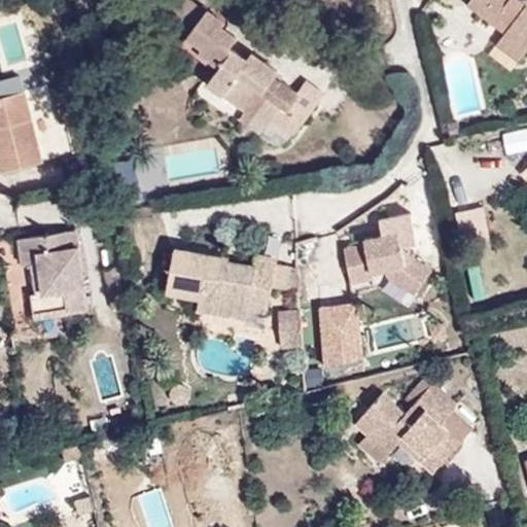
[(316,94),(296,79),(301,74),(244,34),(248,28),(220,9),(215,18),(190,0),(172,27),(209,54),(204,61),(229,78),(221,89),(260,115),(284,132),(289,125),(299,111),(319,126),(340,97),(323,83),(316,94)]
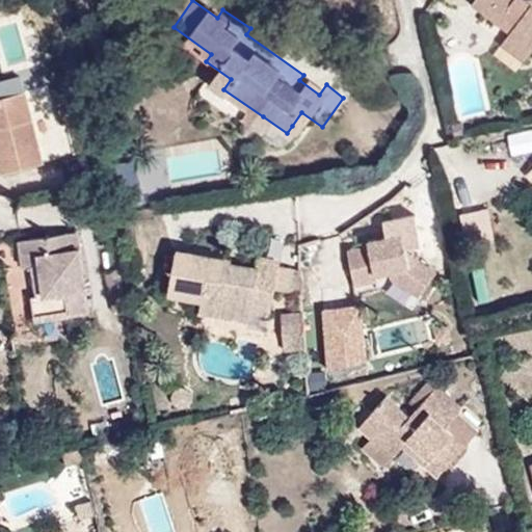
[(531,4),(528,6),(520,0),(477,0),(471,8),(485,20),(495,6),(517,25),(501,48),(523,64),(531,52),(531,4)]
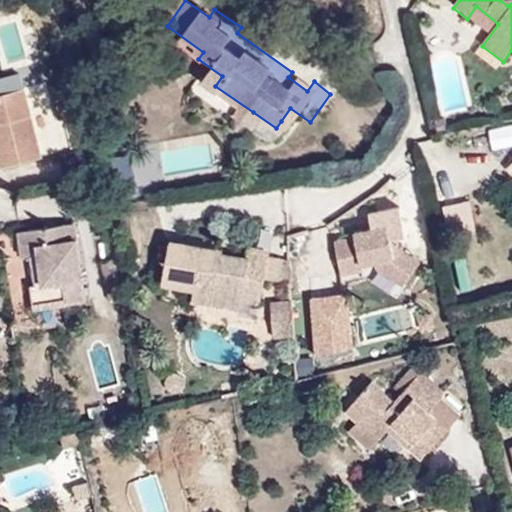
[(498,24),(476,6),(467,19),(489,37),(498,24)]
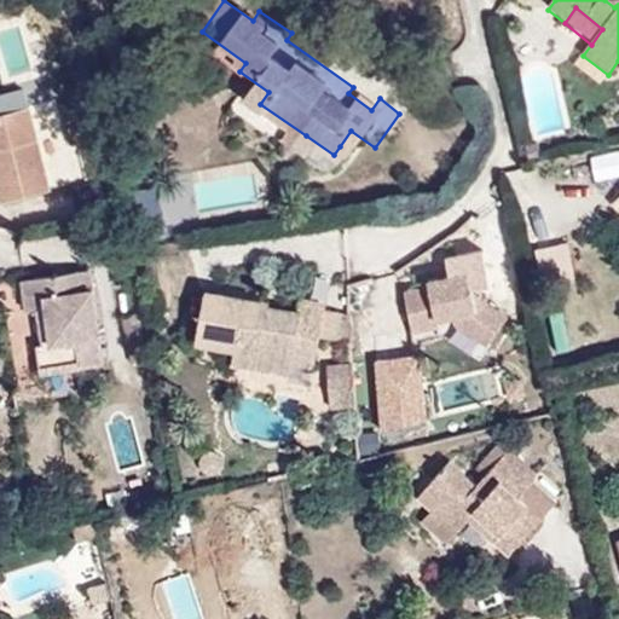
[(0,207),(0,209),(51,194),(27,111),(0,119),(0,207)]
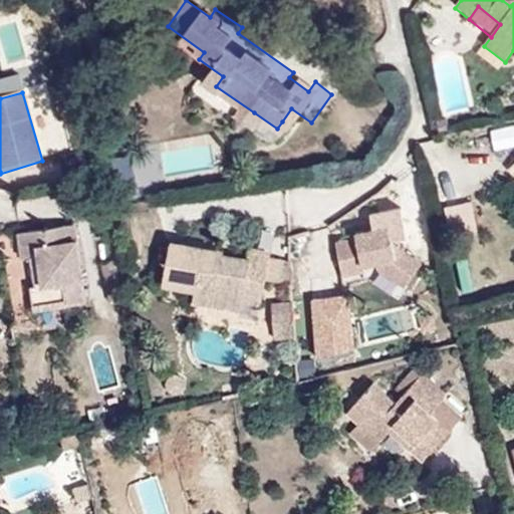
[(311,122),(291,108),(282,121),(302,135),(311,122)]
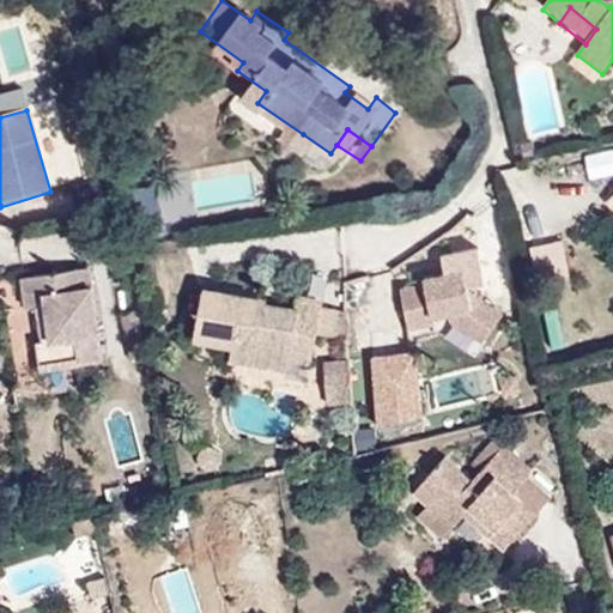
[(321,169),(331,153),(303,134),(292,151),(321,169)]
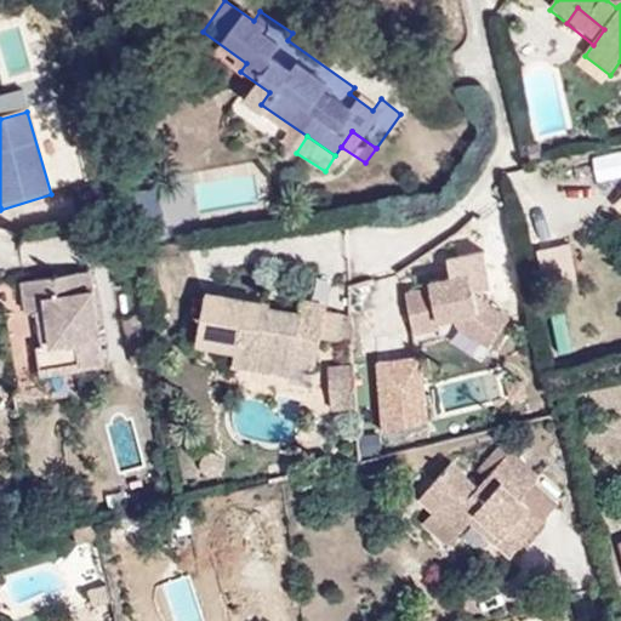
[(147,183),(132,191),(143,212),(158,205),(147,183)]
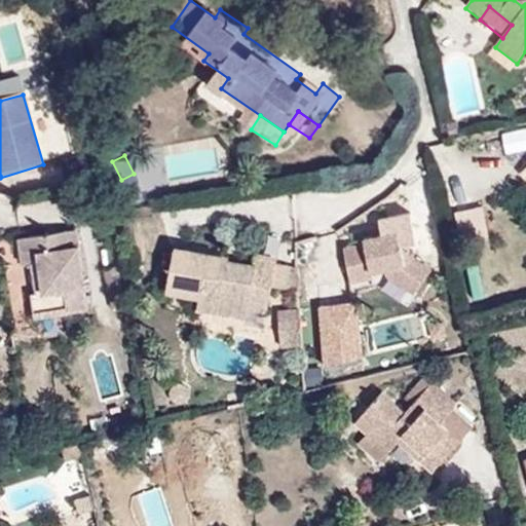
[(525,157),(515,168),(525,181),(525,157)]
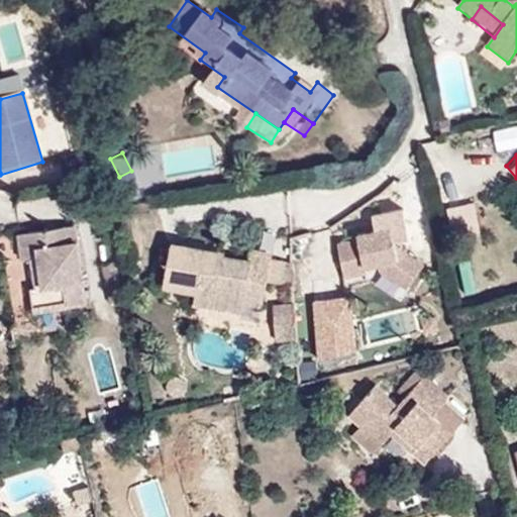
[(438,192),(444,215),(458,211),(452,189),(438,192)]
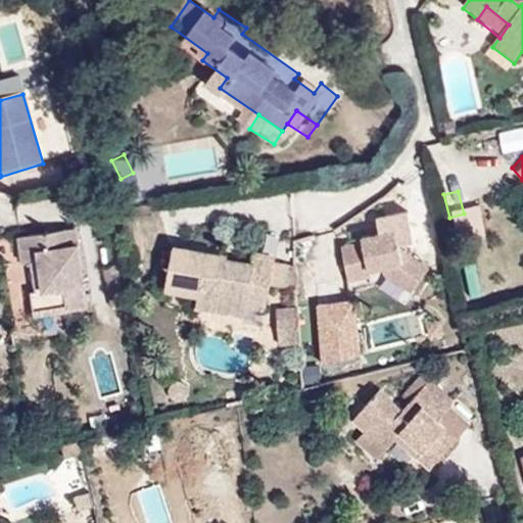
[(419,244),(413,210),(382,217),(384,229),(365,233),(367,242),(348,245),(355,282),(375,278),(374,271),(386,268),(388,277),(417,294),(435,269),(409,251),(406,251),(405,246),(419,244)]
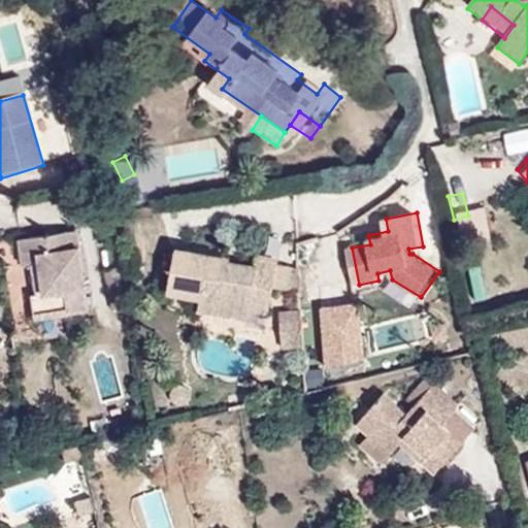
[(94,321),(83,233),(22,242),(25,270),(42,268),(46,296),(29,299),(33,330),(94,321)]
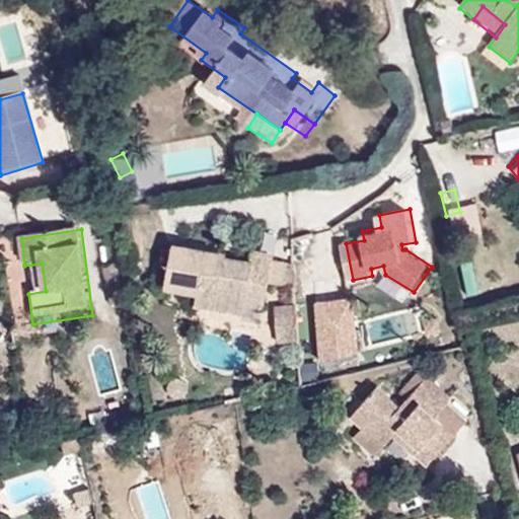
[(280,293),(288,254),(265,249),(262,265),(237,260),(237,253),(183,243),(174,290),(206,296),(203,307),(233,314),(237,299),(262,304),(265,290),(280,293)]
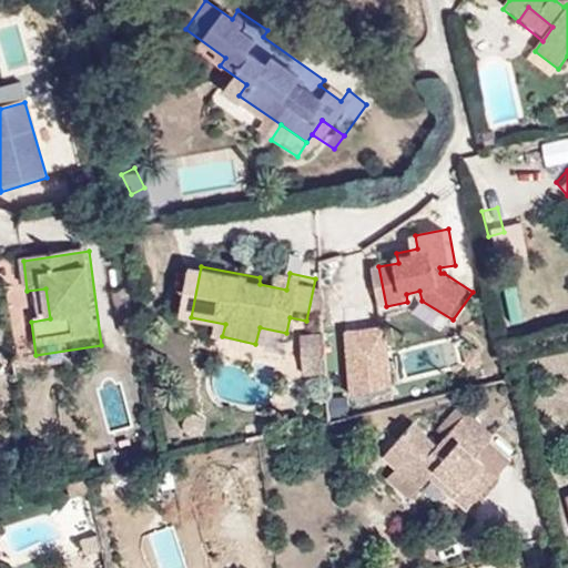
[(283,351),(286,333),(260,327),(255,344),(283,351)]
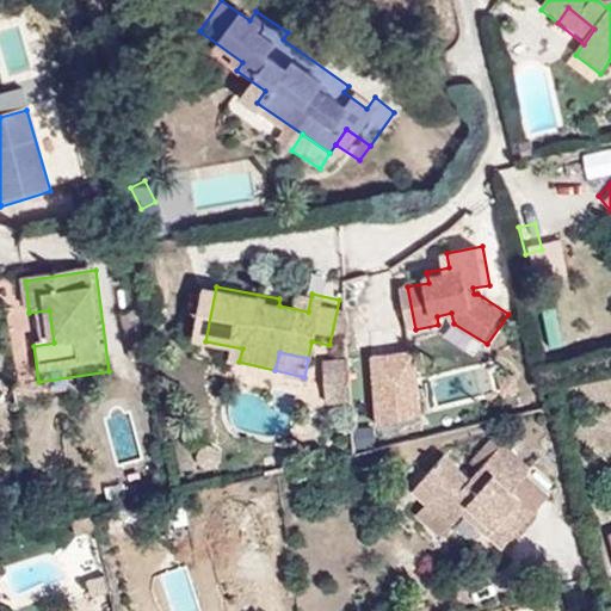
[(420,414),(413,355),(370,360),(375,426),(420,414)]
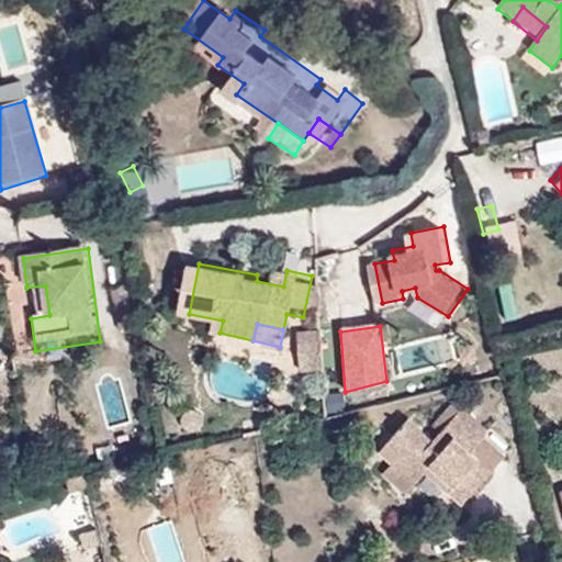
[(296,369),(318,368),(317,327),(295,328),(296,369)]
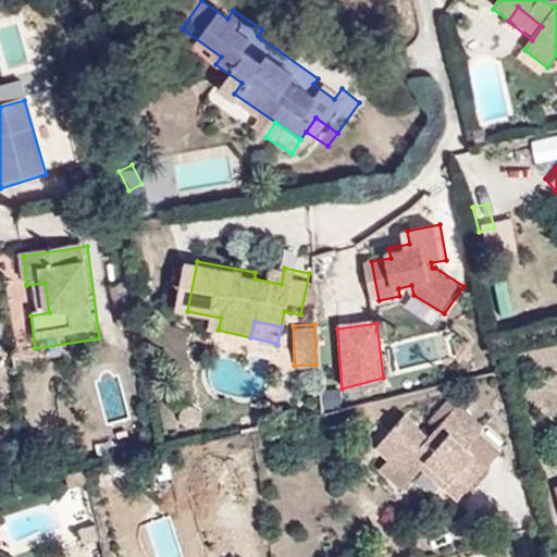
[(425,334),(425,358),(444,357),(443,334),(425,334)]
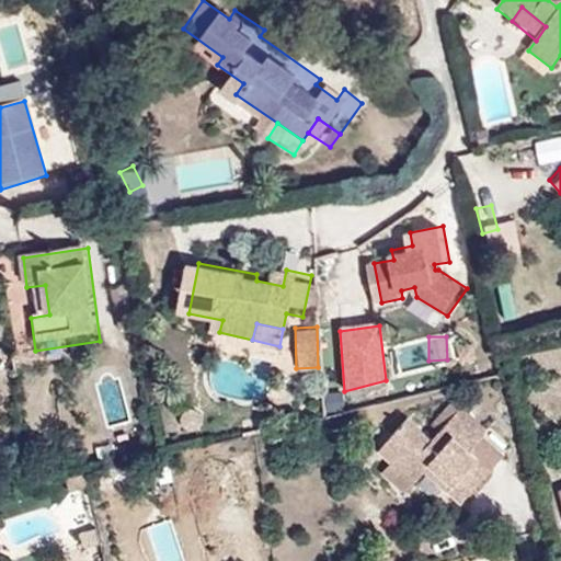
[(489,464),(469,446),(485,428),(457,404),(430,436),(409,415),(380,449),(413,478),(424,467),(447,488),(458,497),(489,464)]
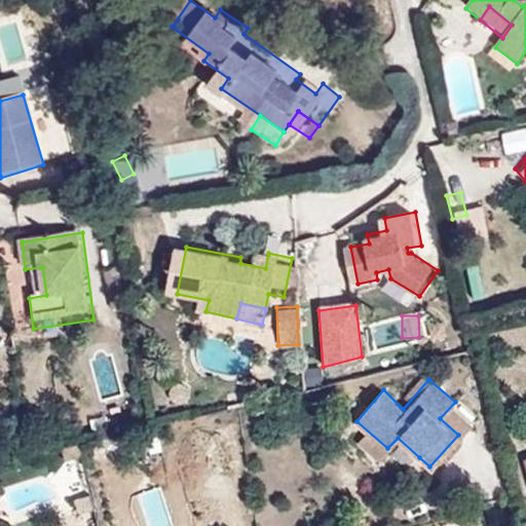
[(380,457),(387,448),(369,433),(362,441),(380,457)]
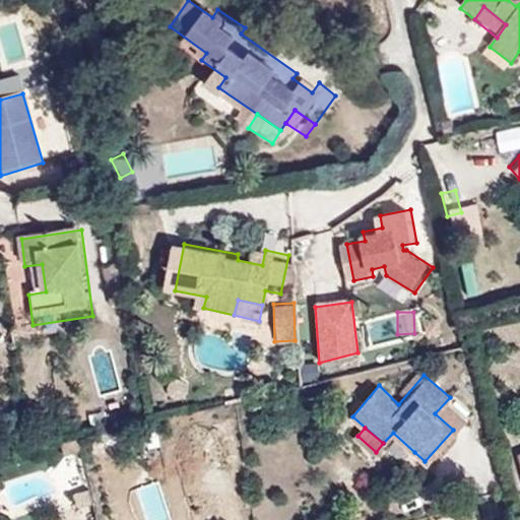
[(414,452),(393,433),(383,443),(406,463),(414,452)]
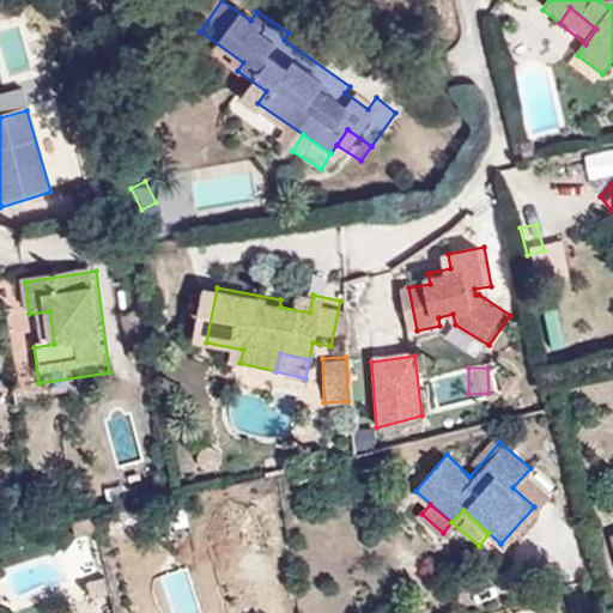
[(612,516),(602,520),(612,566),(612,516)]
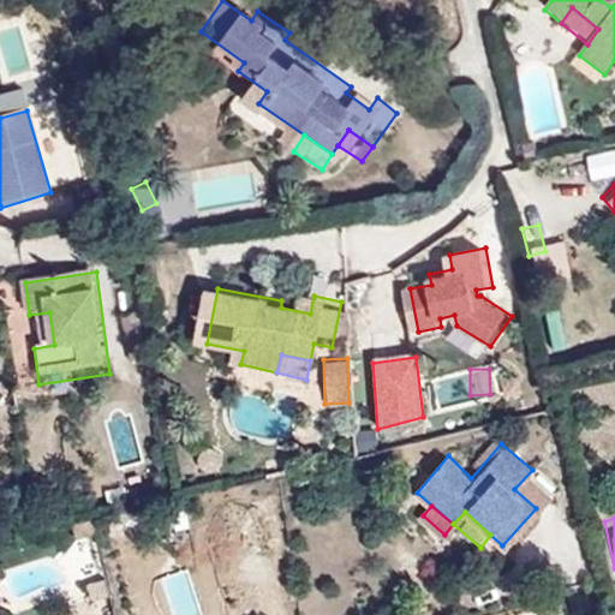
[(87,542),(103,537),(100,524),(82,529),(87,542)]
